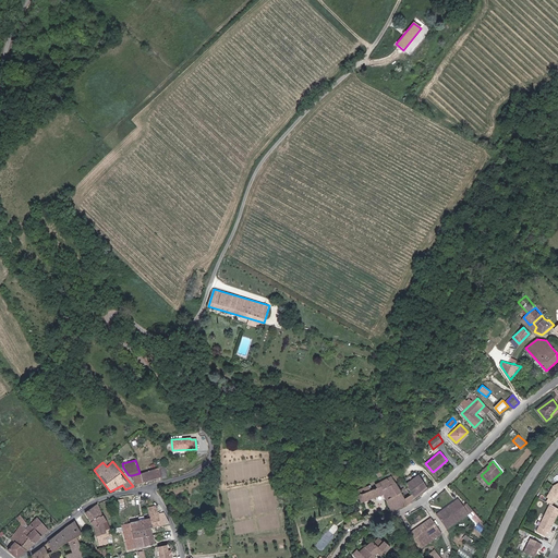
[(160,478),(168,476),(165,466),(158,468),(160,476),(160,478)]
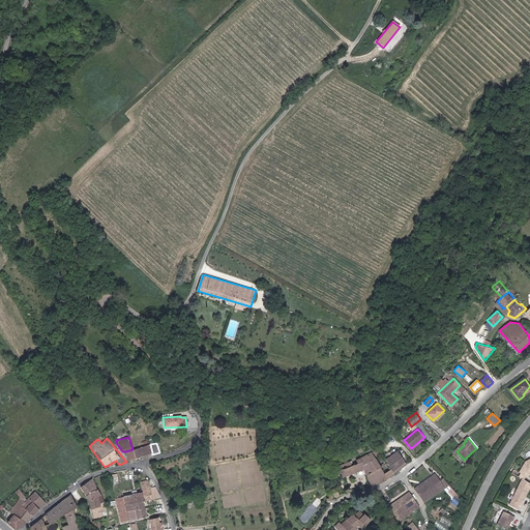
[(454,450),(457,451),(464,445),(463,443),(454,450)]
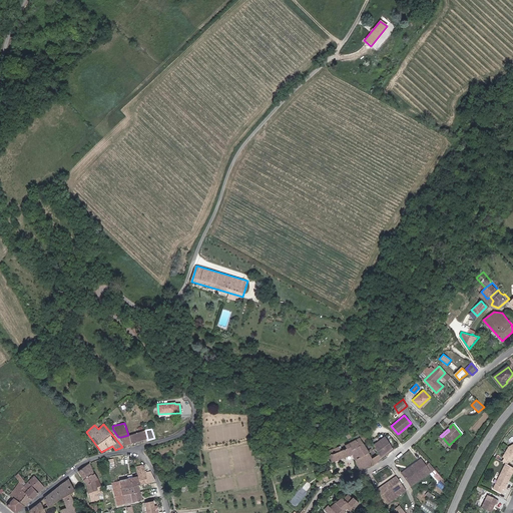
[(128,435),(130,442),(147,438),(145,430),(128,435)]
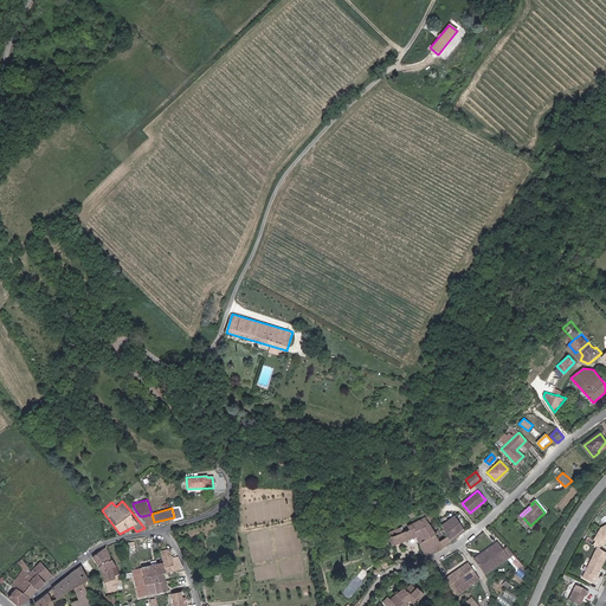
[(146,526),(154,523),(154,522),(152,514),(143,516),(146,526)]
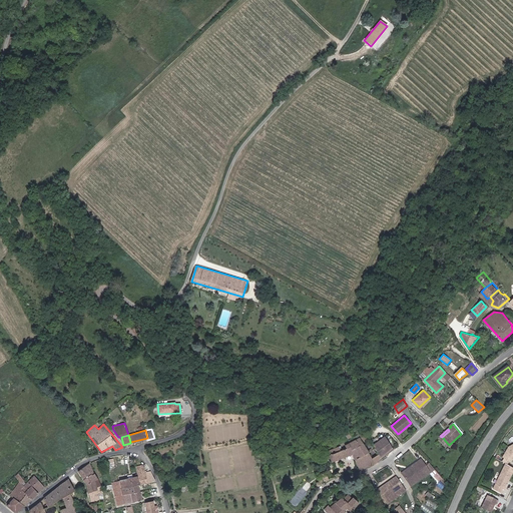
[(352,454),(359,470),(374,463),(393,449),(385,436),(372,444),(377,454),(372,457),(359,437),(343,446),(344,448),(338,451),(337,448),(326,451),(331,462),(352,454)]
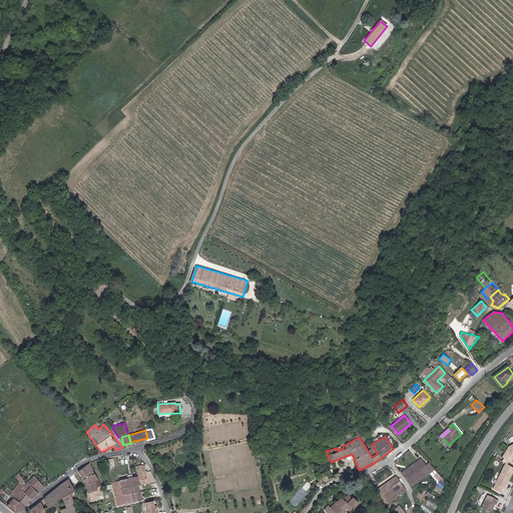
[(504,458),(509,461),(511,462),(512,458),(512,444),(509,447),(503,457),(504,458)]
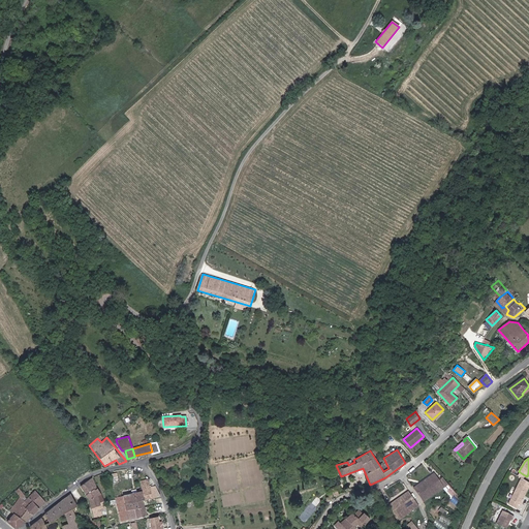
[(427,492),(430,496),(443,486),(434,472),(414,487),(422,496),(427,492)]
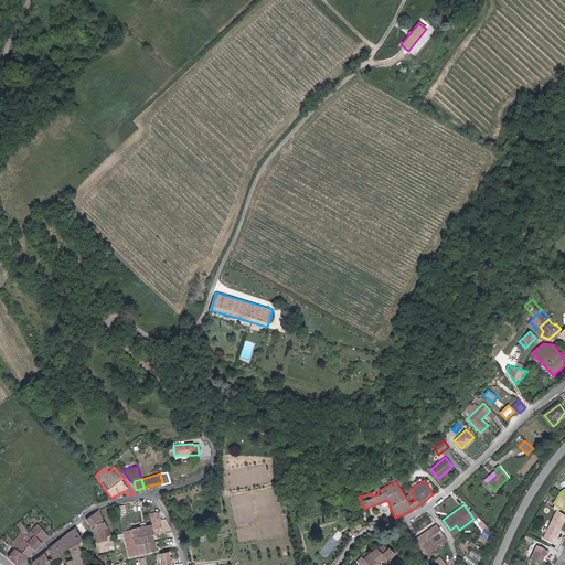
[(104,521),(98,511),(86,519),(93,528),(104,521)]
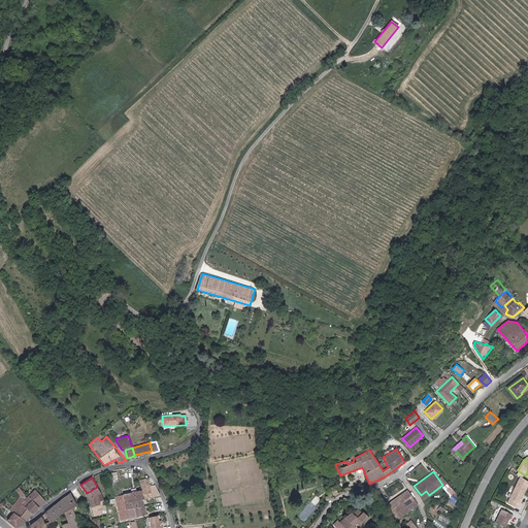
[(152,497),(149,479),(140,480),(142,490),(116,495),(120,519),(144,515),(141,498),(152,497)]
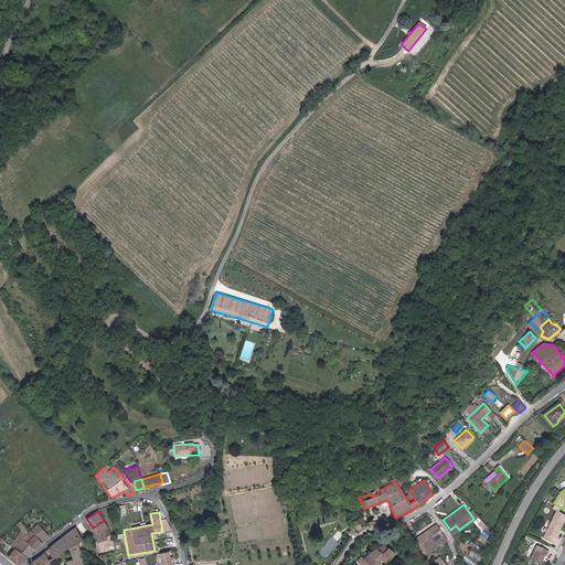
[(555,539),(563,522),(554,516),(543,539),(551,542),(553,539),(555,539)]
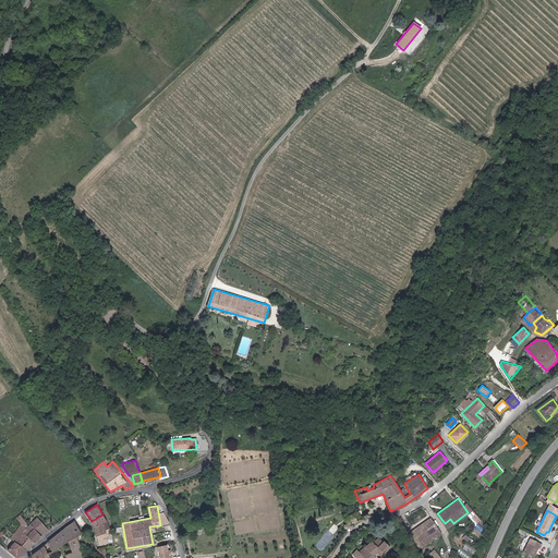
[(102,514),(92,521),(94,530),(96,534),(105,532),(102,521),(106,520),(102,514)]
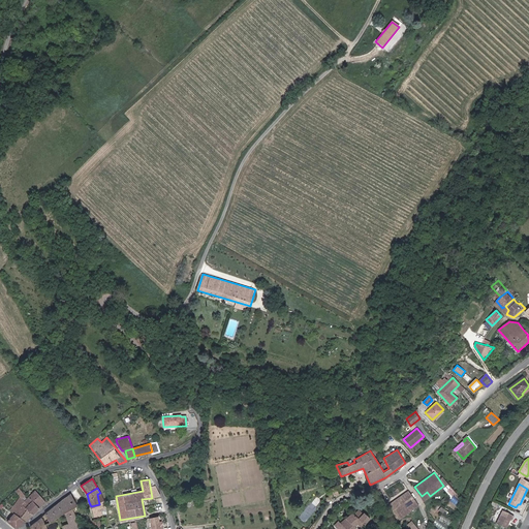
[(20,497),(21,499),(25,496),(19,489),(16,492),(20,497)]
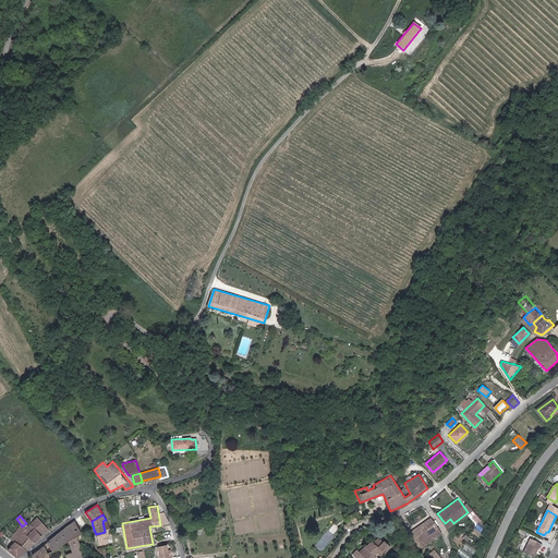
[(420,543),(439,529),(431,518),(412,532),(420,543)]
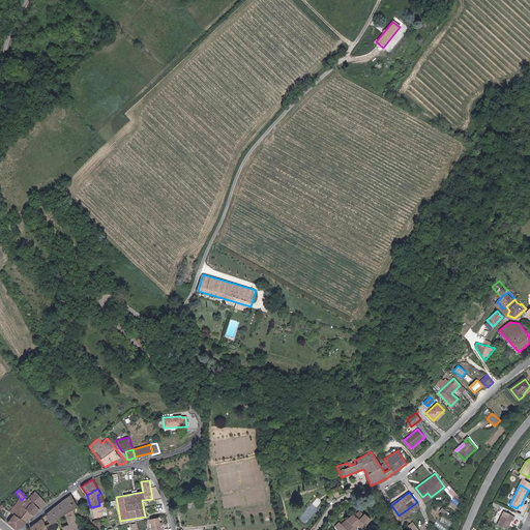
[(22,505),(32,517),(46,504),(35,493),(24,502),(22,505)]
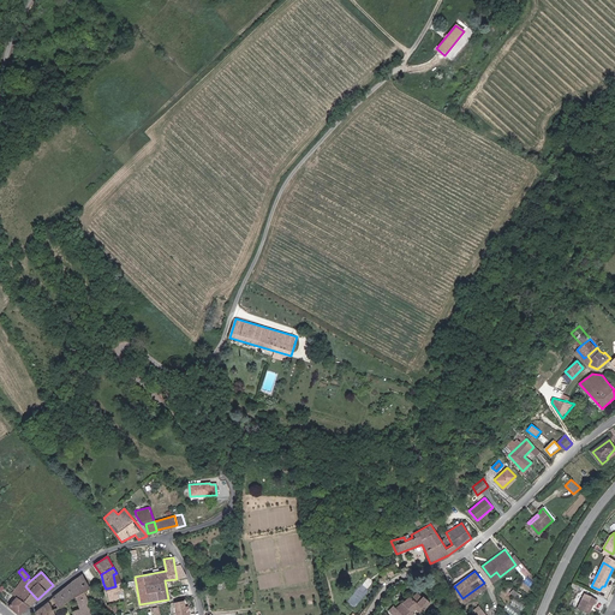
[(82,574),(52,598),(57,608),(63,604),(63,603),(73,597),(79,608),(71,611),(72,614),(93,614),(85,596),(84,591),(88,590),(82,574)]
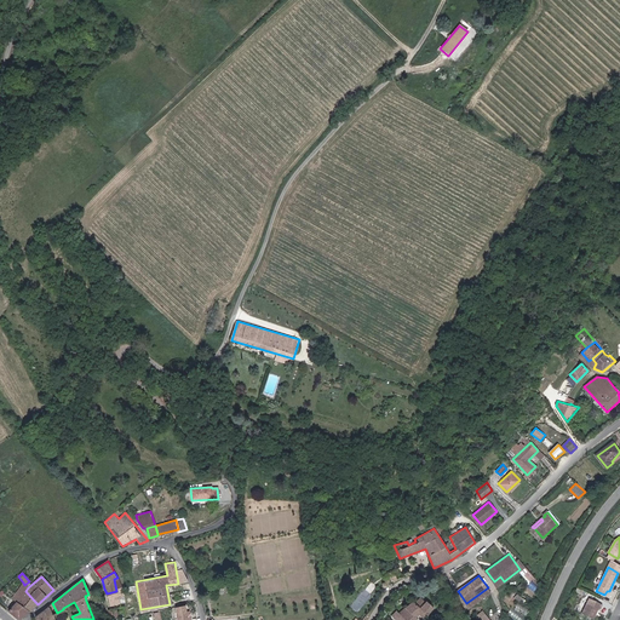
[(15,602),(28,612),(38,604),(26,591),(28,587),(24,585),(23,583),(11,597),(15,602)]
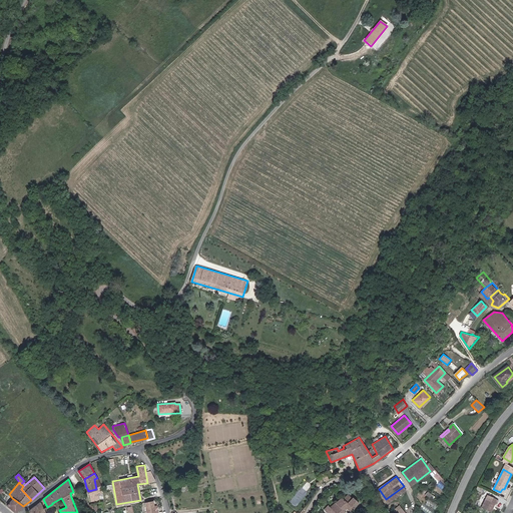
[(406,489),(404,486),(386,499),(389,502),(406,489)]
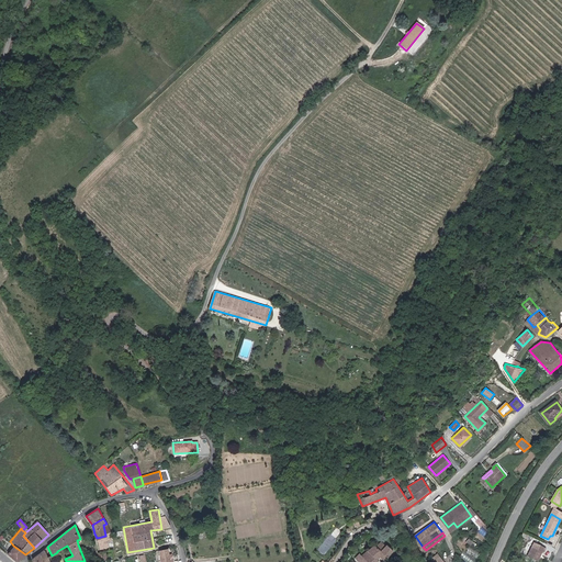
[(105,536),(97,538),(99,550),(108,548),(105,536)]
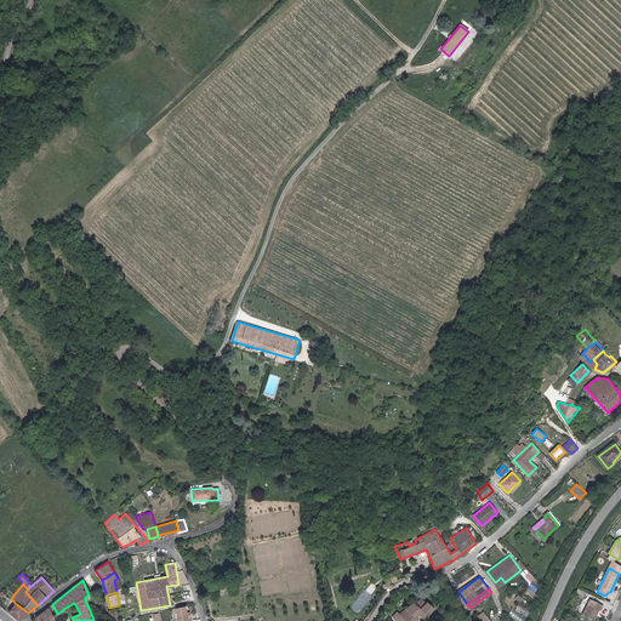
[(398,611),(393,617),(396,620),(398,617),(400,620),(415,620),(417,620),(416,619),(420,616),(423,620),(434,609),(427,602),(426,603),(421,599),(416,604),(414,603),(402,615),(398,611)]
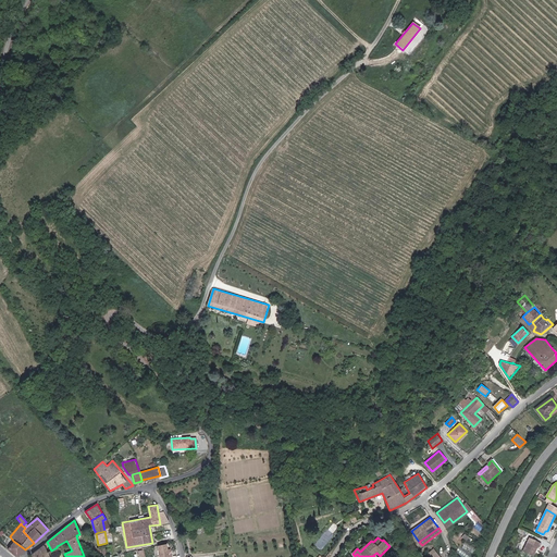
[(539,547),(541,543),(529,537),(522,551),(532,556),(537,546),(539,547)]
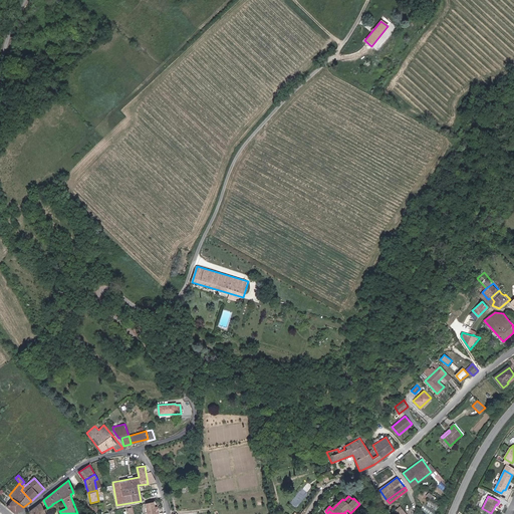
[(6,505),(16,513),(23,507),(12,499),(6,505)]
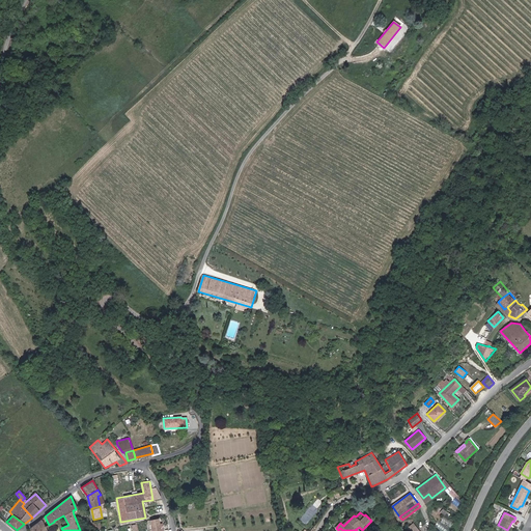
[(167,530),(165,515),(156,518),(158,530),(167,530)]
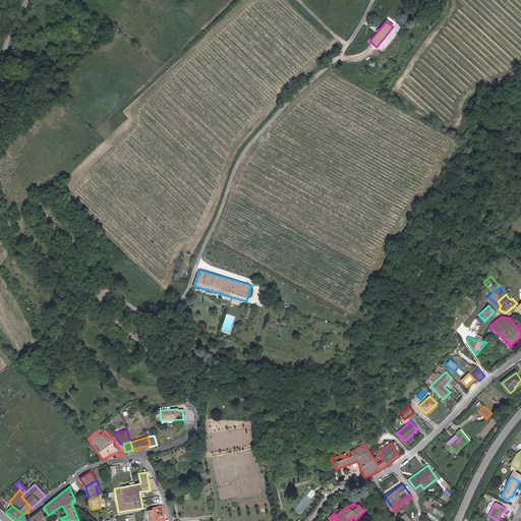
[(46,520),(41,509),(29,519),(29,520),(46,520)]
